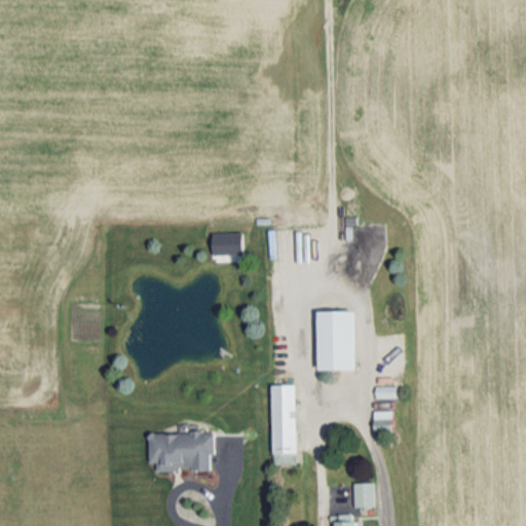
[(215,253),(245,252),(245,231),(215,231),(215,253)]
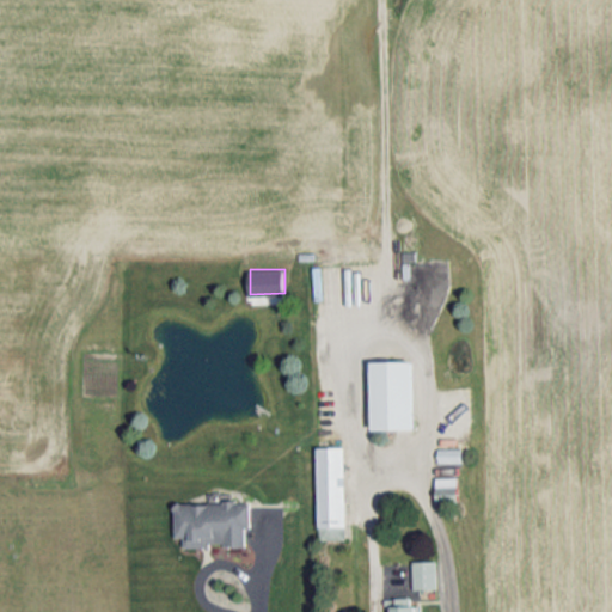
[(368,360),(409,361),(408,428),(367,427),(368,360)]
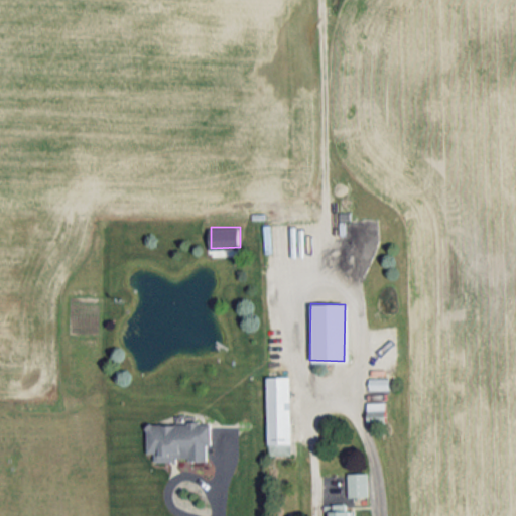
[(267,376),(292,376),(292,442),(267,442),(267,376)]
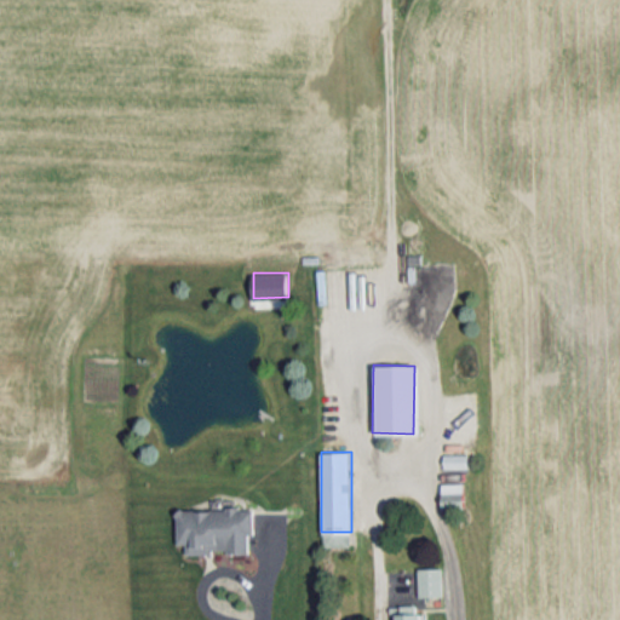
[(446,466),(470,466),(470,453),(445,453),(446,466)]
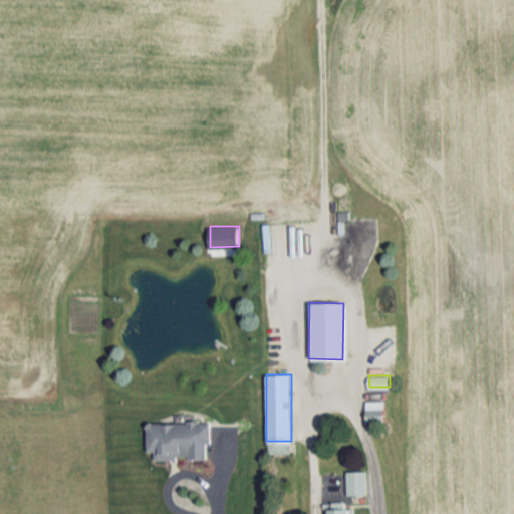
[(384,400),(367,401),(367,421),(386,420),(384,400)]
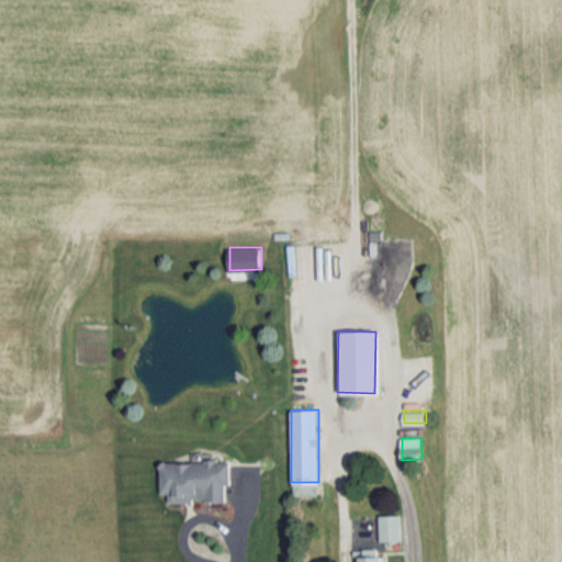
[(227,499),(226,484),(232,484),(231,460),(161,461),(163,492),(170,492),(170,501),(227,499)]
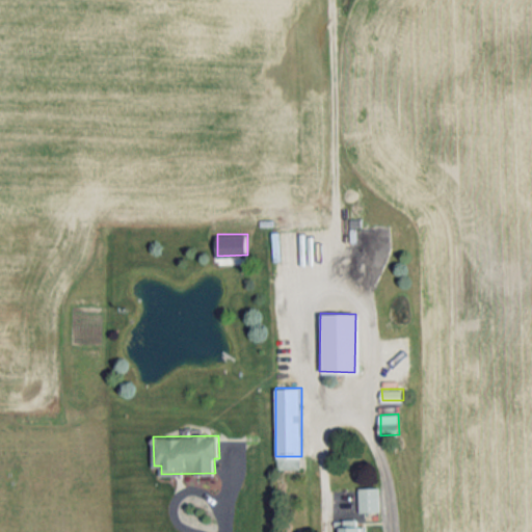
[(360,511),(380,510),(380,486),(360,486),(360,511)]
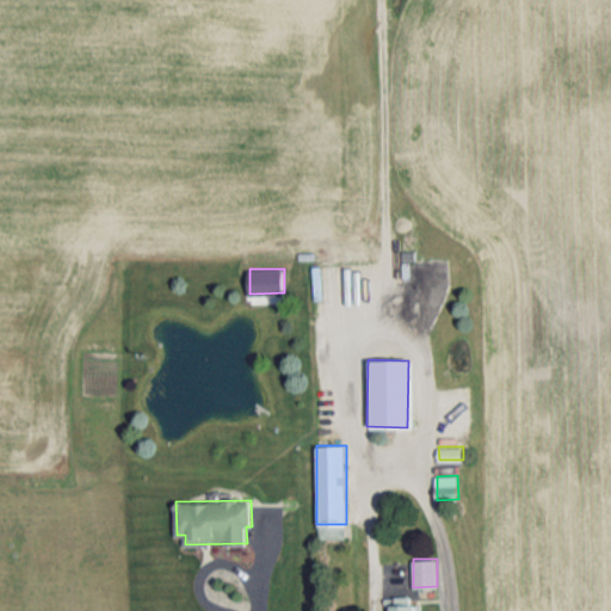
[(388,610),(415,610),(417,596),(396,596),(396,604),(389,604),(388,610)]
